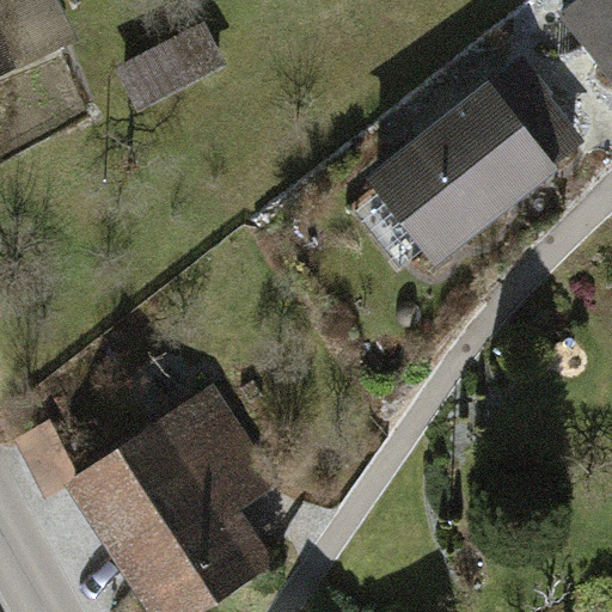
[(611,0),(575,0),(562,11),(611,77),(611,0)]
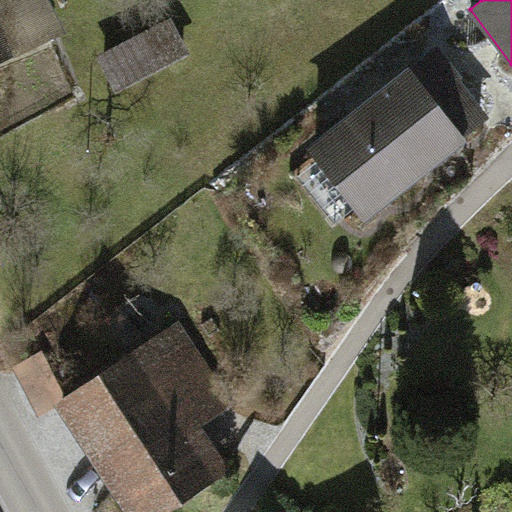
[(0,70),(24,59),(0,8),(0,70)]
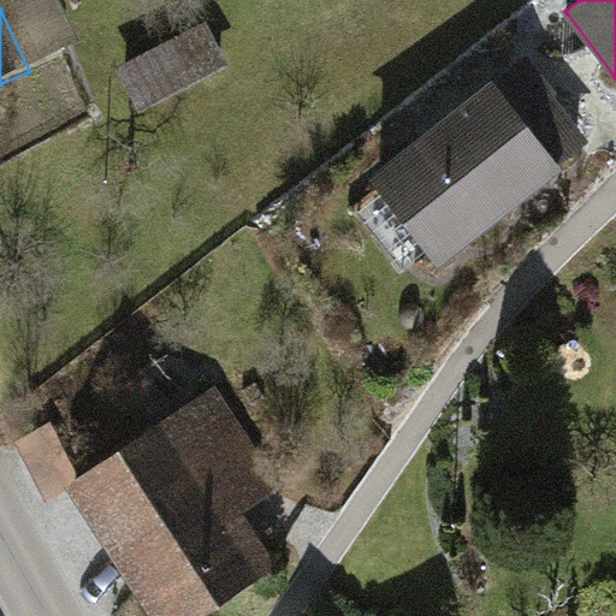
[(143,90),(207,66),(194,30),(130,54),(143,90)]
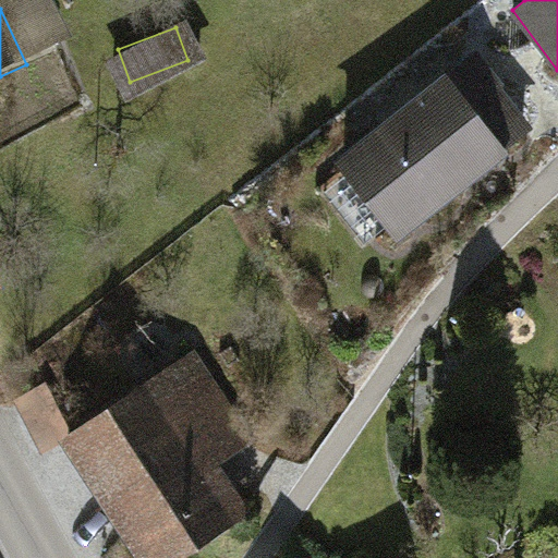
[(472,52),(338,156),(402,238),(536,134),(472,52)]
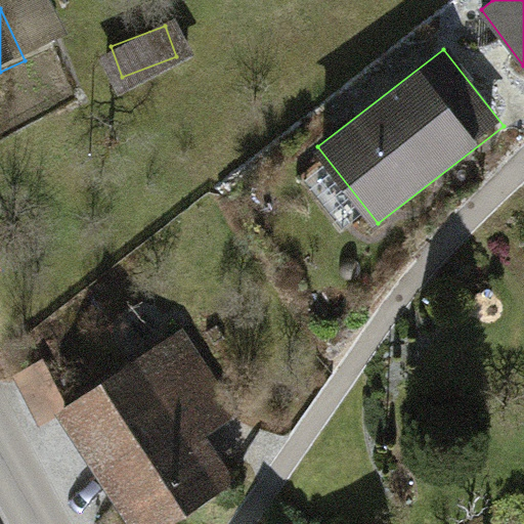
[(180,334),(51,411),(119,523),(177,523),(237,488),(204,433),(230,417),(180,334)]
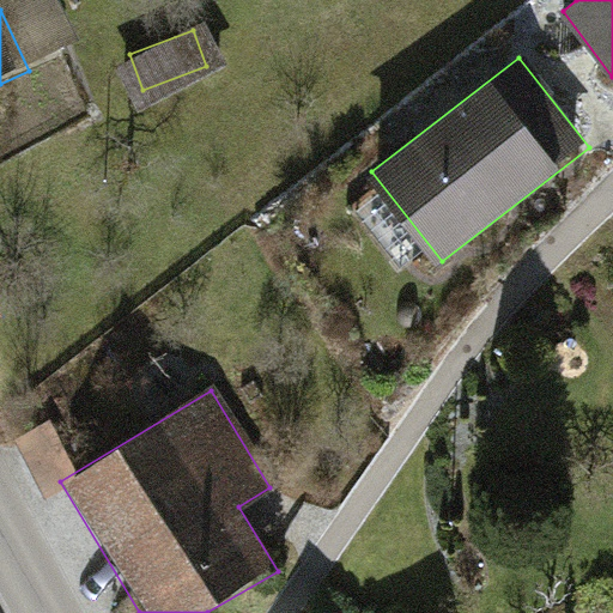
All buildings are outlined.
